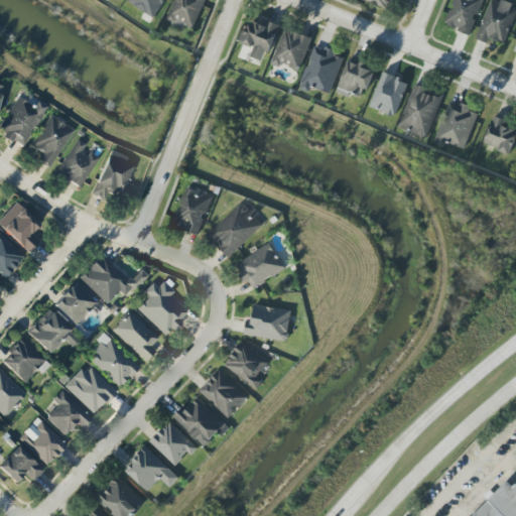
[(154,18),(165,0),(129,0),(128,2),(154,18)]
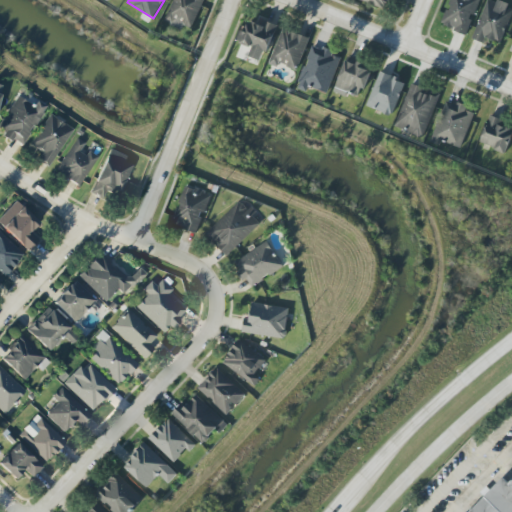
[(193,29),(204,0),(174,0),(165,23),(182,29),(184,26),(193,29)]
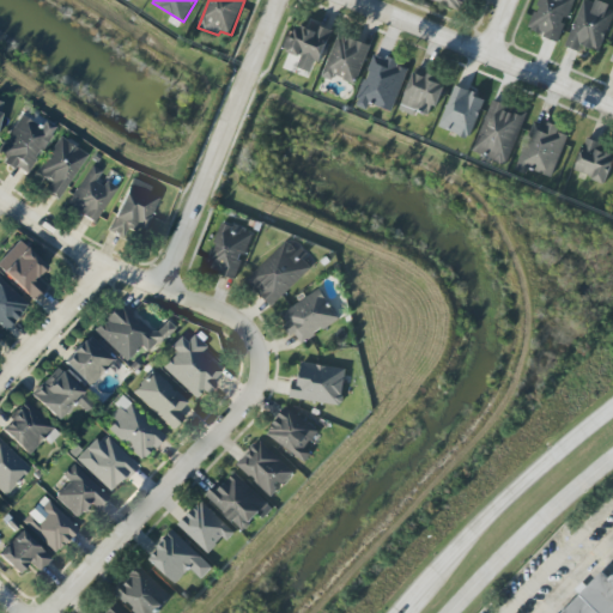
[(432,0),(462,11),(466,0),(432,0)]
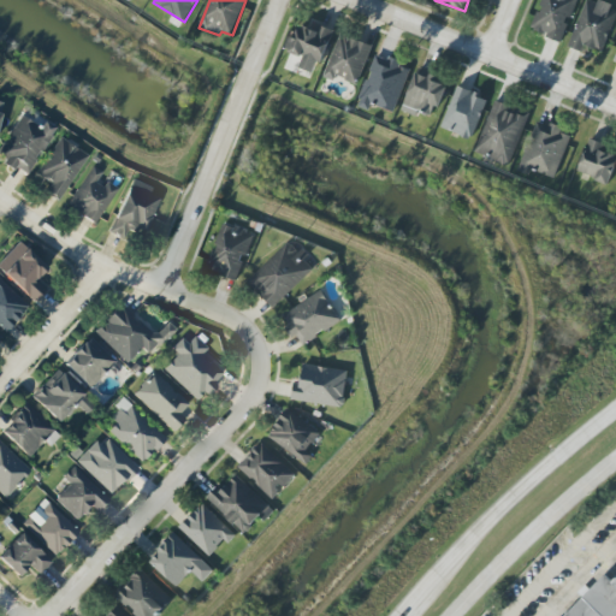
[(576,0),(543,0),(532,29),(562,41),(576,0)]
